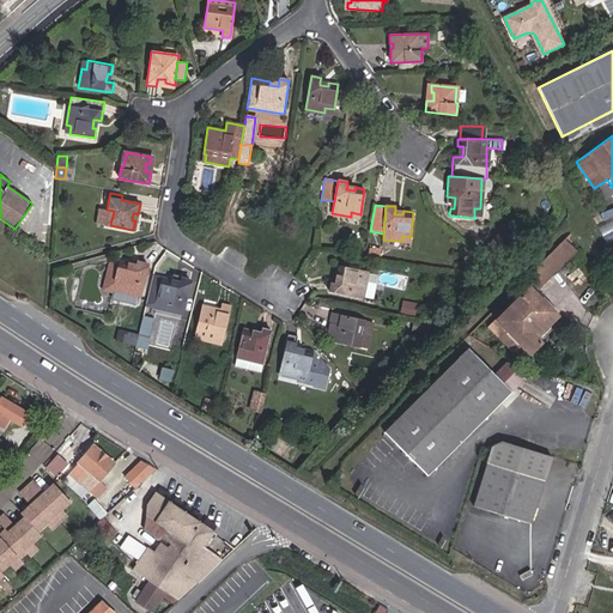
[(110,225),(114,211),(107,210),(98,208),(96,223),(110,225)]
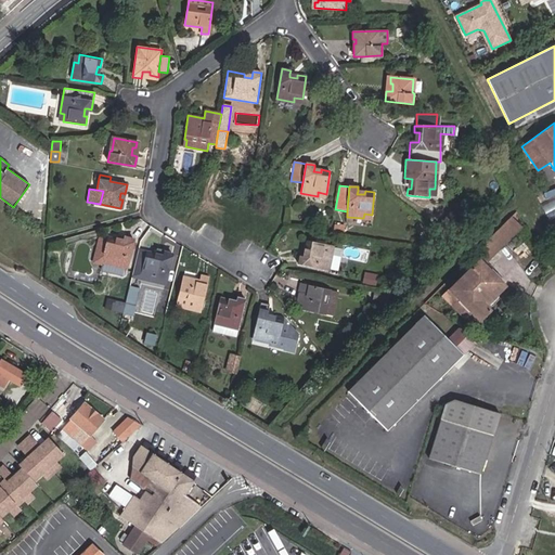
[(447,237),(459,226),(447,215),(436,229),(447,237)]
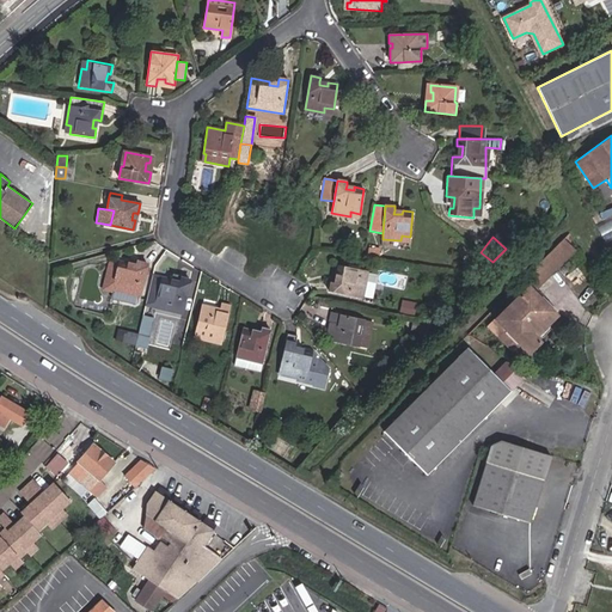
[(548,276),(575,249),(564,238),(537,267),(548,276)]
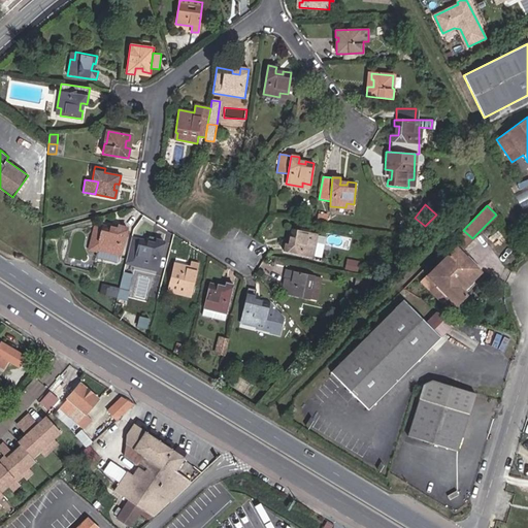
[(327,223),(329,216),(318,213),(317,221),(327,223)]
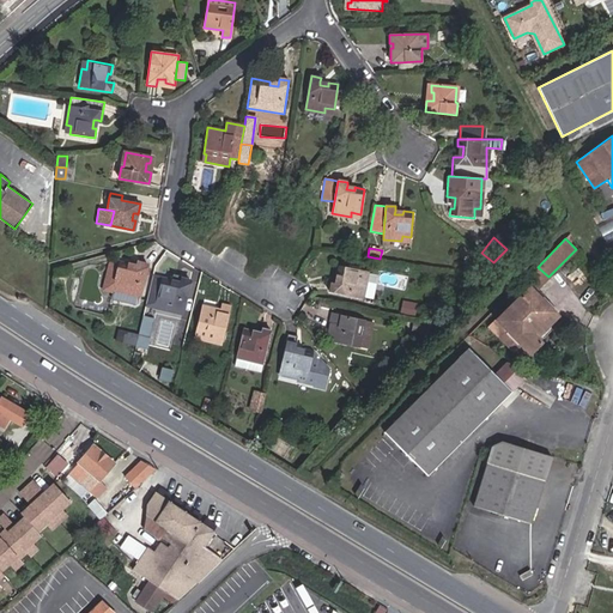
[(499,269),(514,254),(508,248),(507,249),(493,262),(493,263),(499,269)]
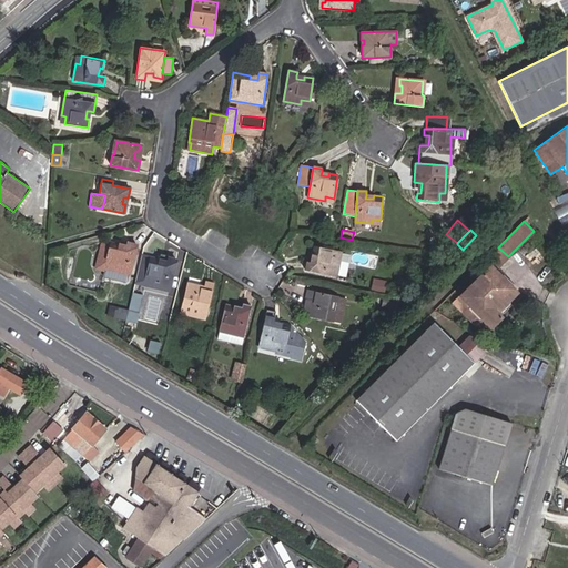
[(104,265),(110,242),(101,240),(95,265),(94,270),(104,272),(111,273),(113,266),(104,265)]
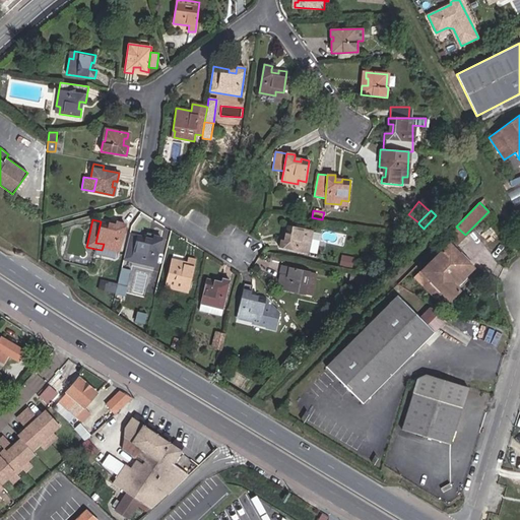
[(119,253),(126,223),(116,221),(116,222),(110,221),(109,223),(101,221),(95,243),(104,244),(102,250),(95,249),(94,253),(95,255),(115,259),(117,258),(118,252),(119,253)]
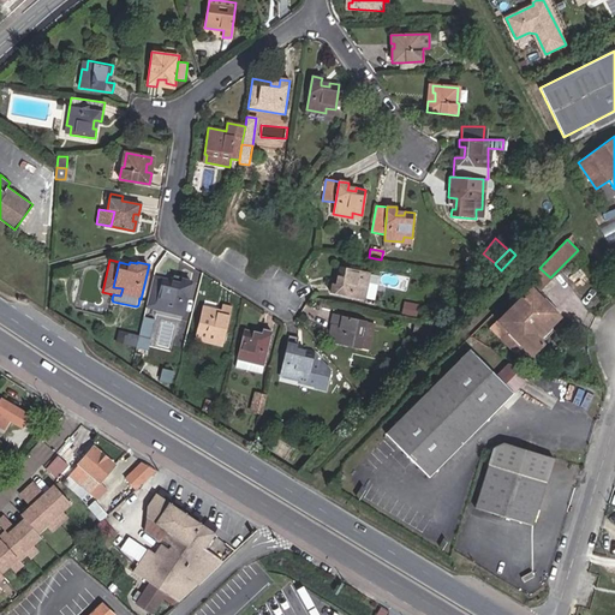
[(364,300),(368,282),(362,281),(364,273),(339,267),(338,274),(341,275),(339,284),(335,282),(333,282),(330,293),(364,300)]
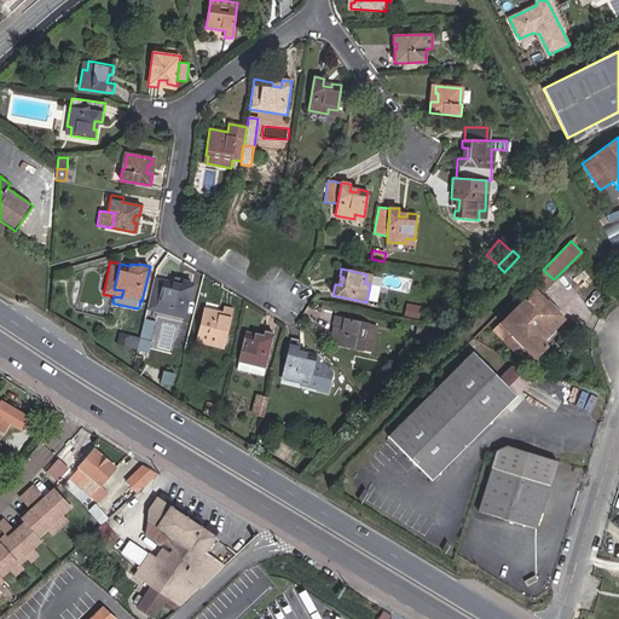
[(539,294),(554,279),(543,270),(531,282),(537,289),(536,290),(539,294)]
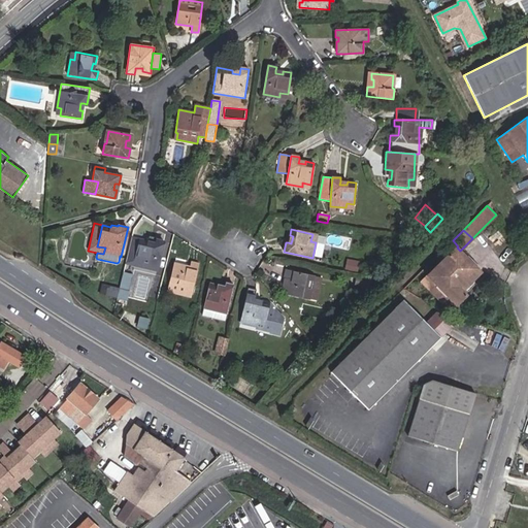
[(325,244),(327,237),(317,235),(316,242),(325,244)]
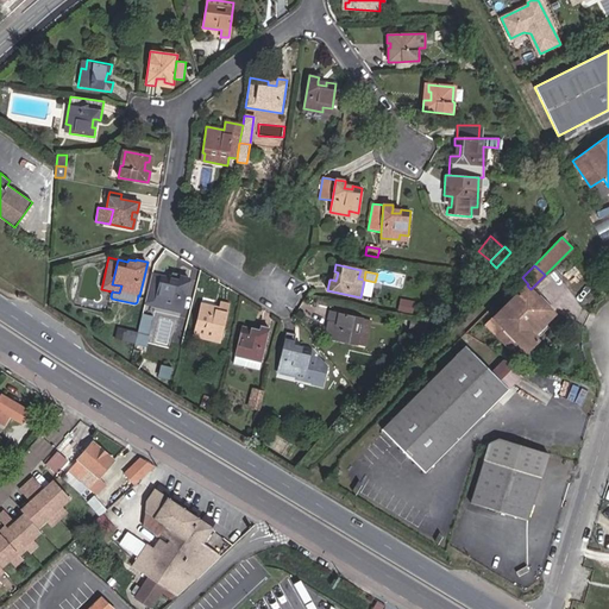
[(182,313),(190,277),(169,272),(167,284),(149,280),(143,303),(182,313)]
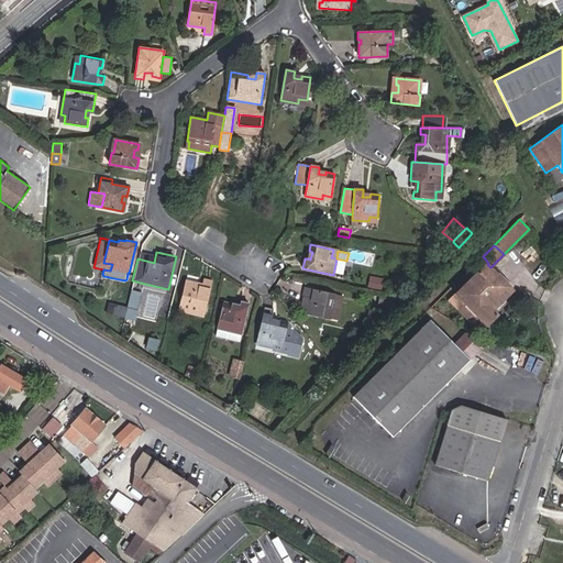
[(494,309),(512,289),(490,267),(487,264),(450,301),(476,328),(483,320),(492,329),(503,318),(497,312),(494,309)]
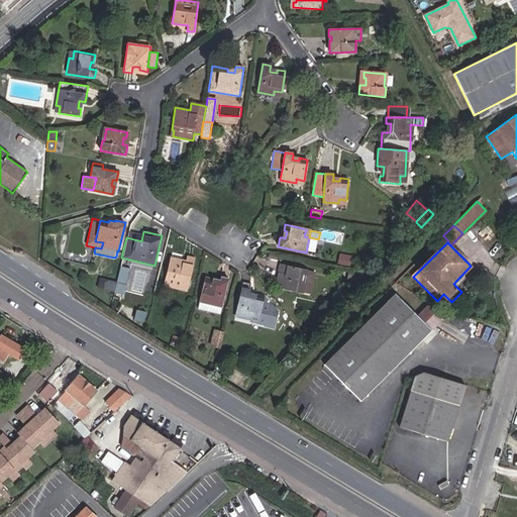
[(349,267),(352,255),(339,253),(337,265),(349,267)]
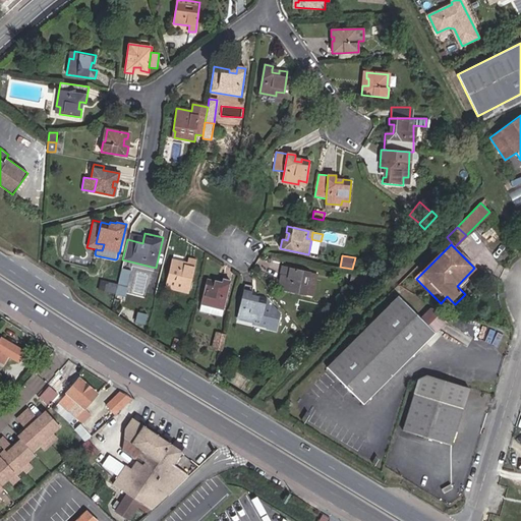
[(188,292),(196,259),(189,258),(188,264),(173,261),(168,279),(185,283),(184,289),(183,291),(188,292)]
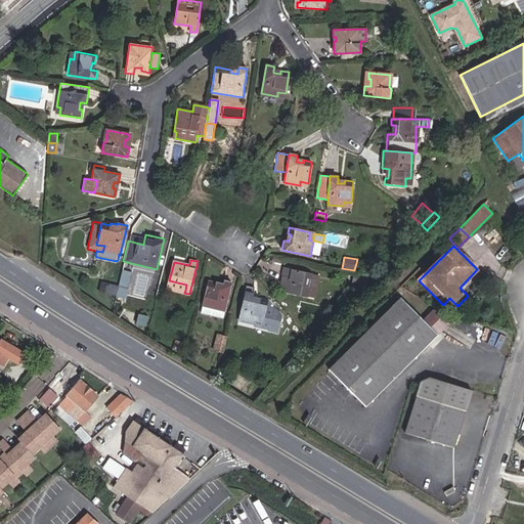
[(314,298),(319,275),(284,268),(281,275),(287,276),(284,292),(314,298)]
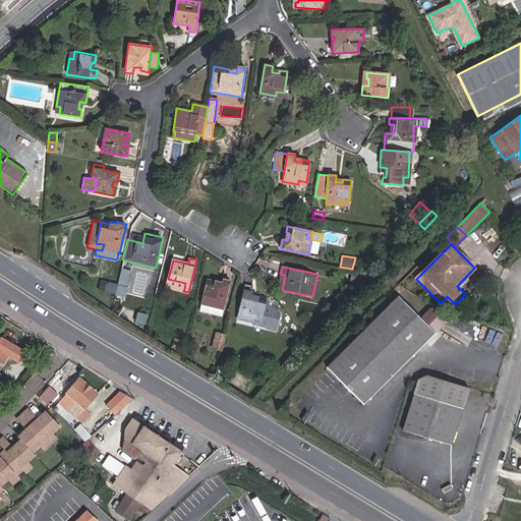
[(127,295),(131,269),(122,268),(119,283),(101,279),(99,290),(127,295)]
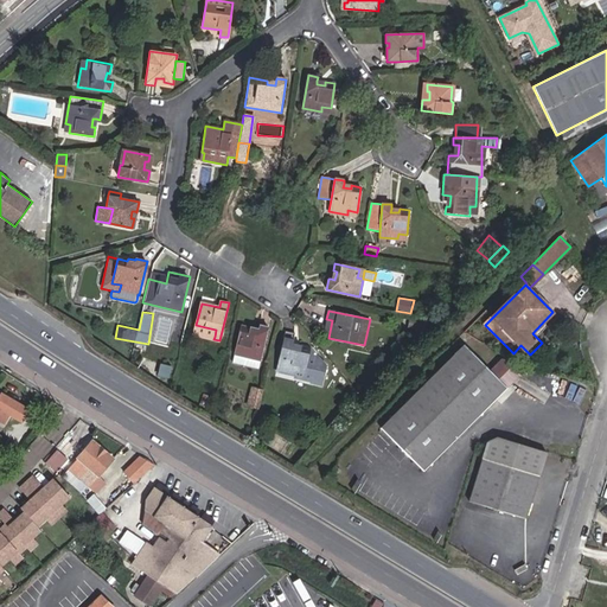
[(536,337),(557,317),(553,312),(532,333),(536,337)]
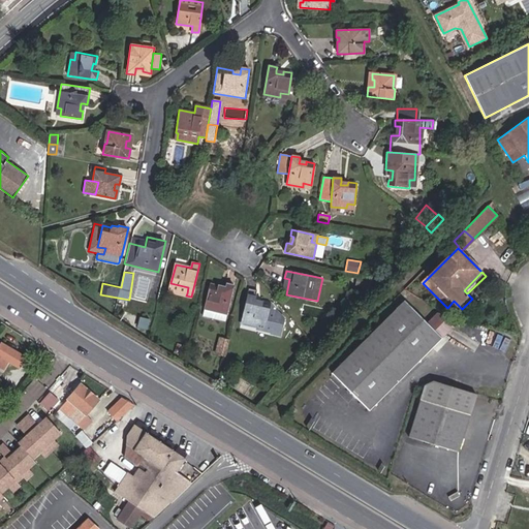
[(369,288),(371,280),(358,278),(355,286),(369,288)]
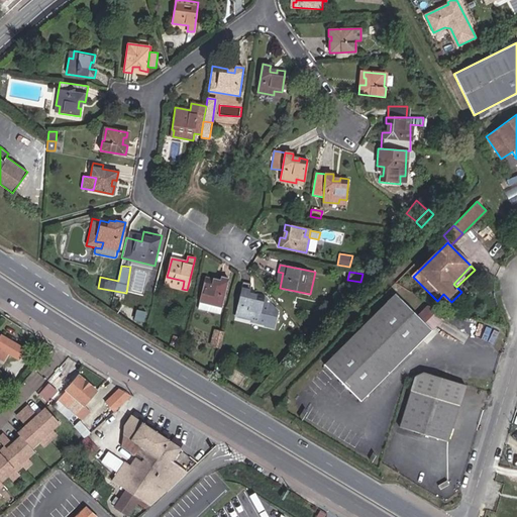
[(220,314),(229,279),(220,277),(219,279),(218,282),(211,280),(212,278),(206,276),(198,309),(220,314)]
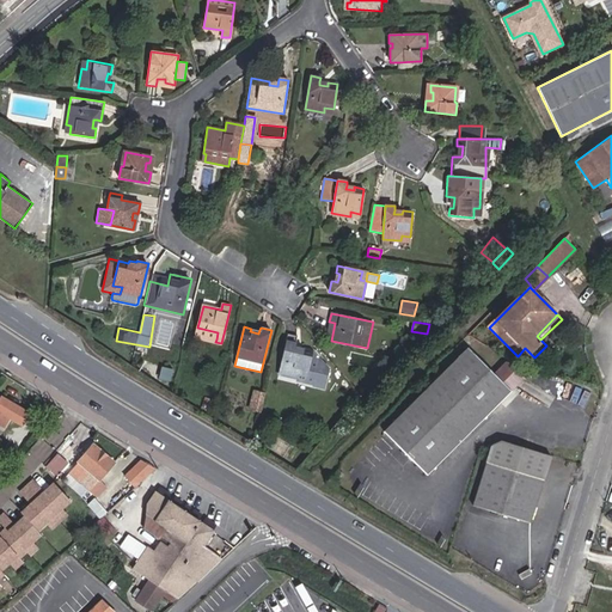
[(216,340),(218,332),(197,328),(196,335),(216,340)]
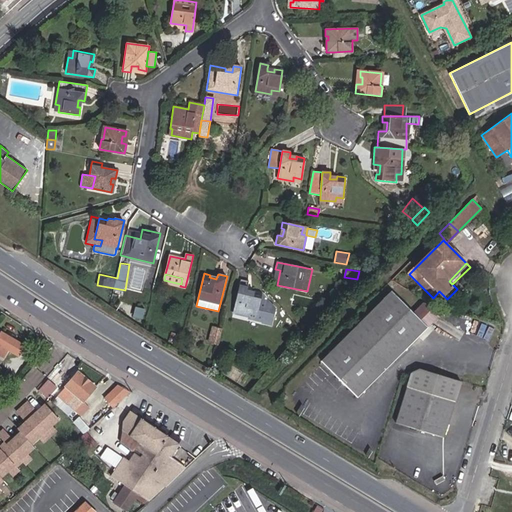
[(262,300),(255,297),(255,295),(255,294),(248,292),(249,290),(250,282),(241,280),(233,318),(252,322),(273,327),(277,308),(263,295),(262,300)]
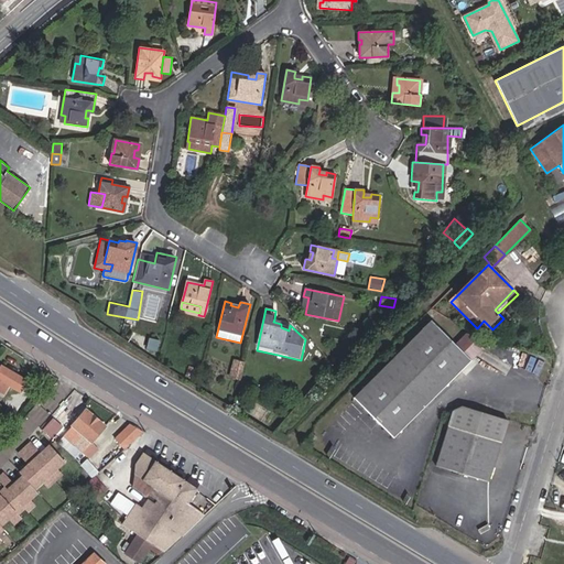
[(393,437),(472,360),(455,344),(432,321),(354,398),(393,437)]
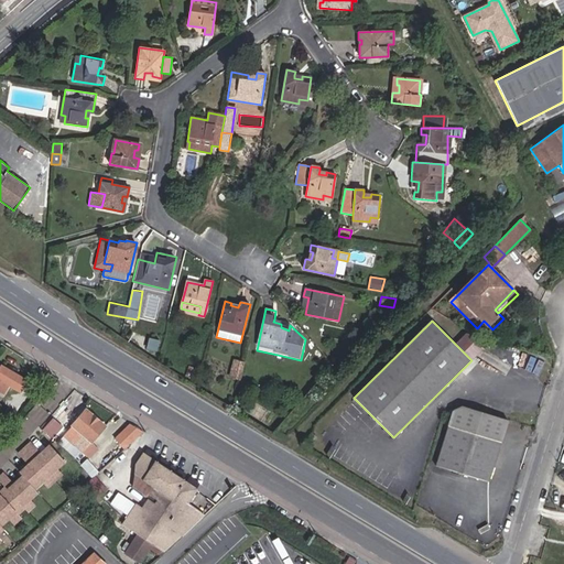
[(484,348),(467,333),(455,344),(472,360),(484,348)]
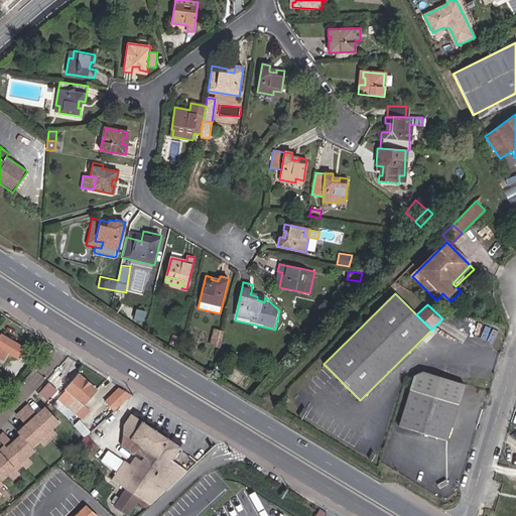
[(220,347),(223,333),(214,330),(210,344),(220,347)]
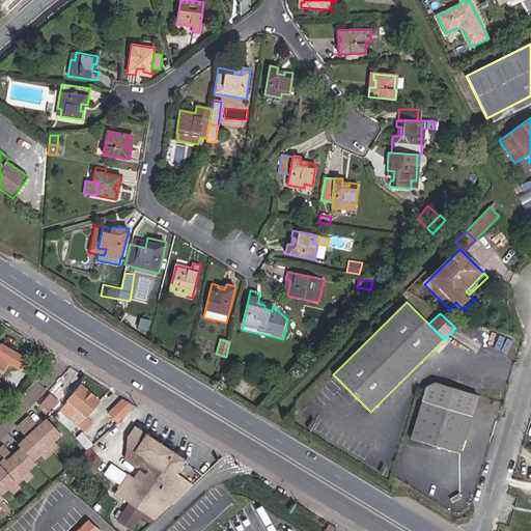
[(25,358),(1,344),(0,346),(0,367),(3,369),(7,361),(20,368),(25,358)]
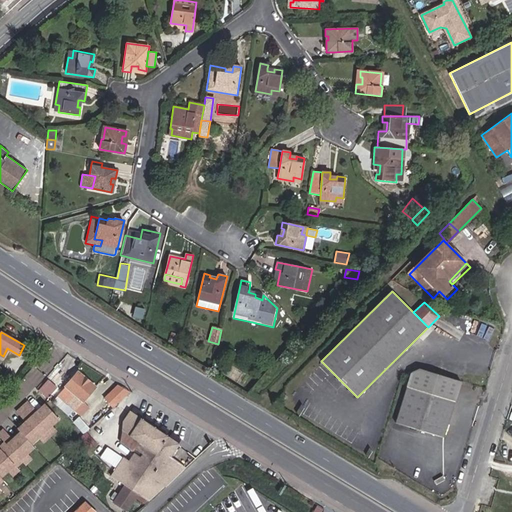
[(444,438),(461,381),(420,369),(411,373),(395,423),(444,438)]
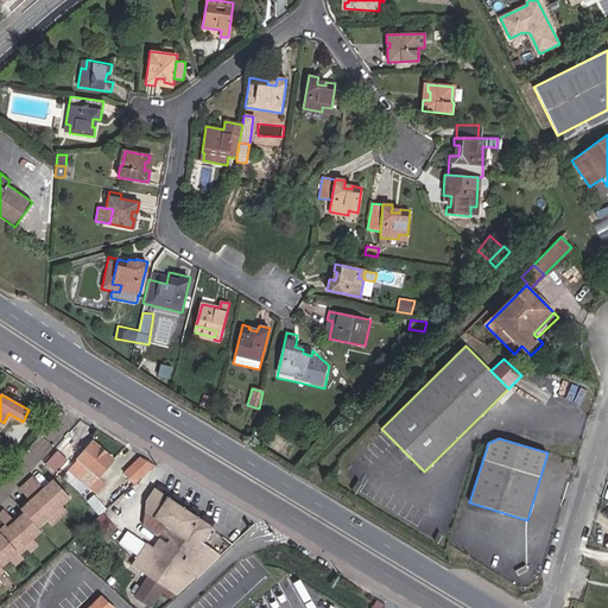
[(0,456),(7,462),(18,451),(6,441),(0,447),(0,456)]
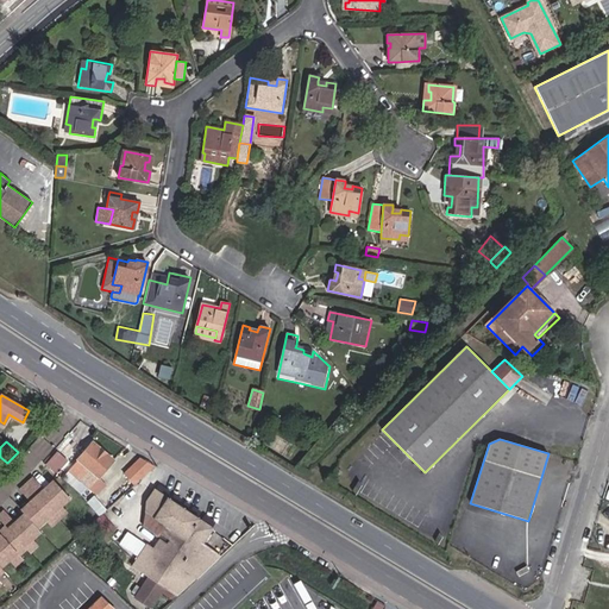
[(89,489),(113,460),(93,443),(68,471),(89,489)]
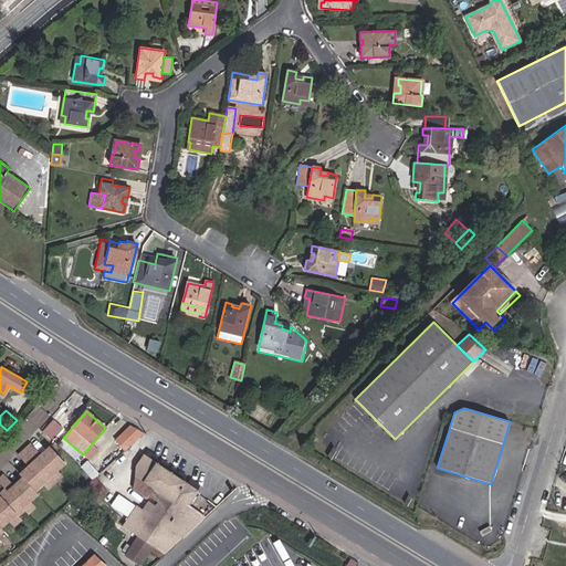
[(125,451),(145,433),(130,425),(115,440),(125,451)]
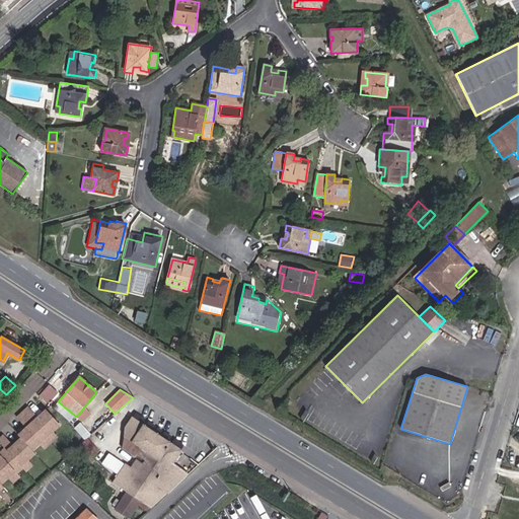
[(284,411),(291,403),(287,398),(279,406),(284,411)]
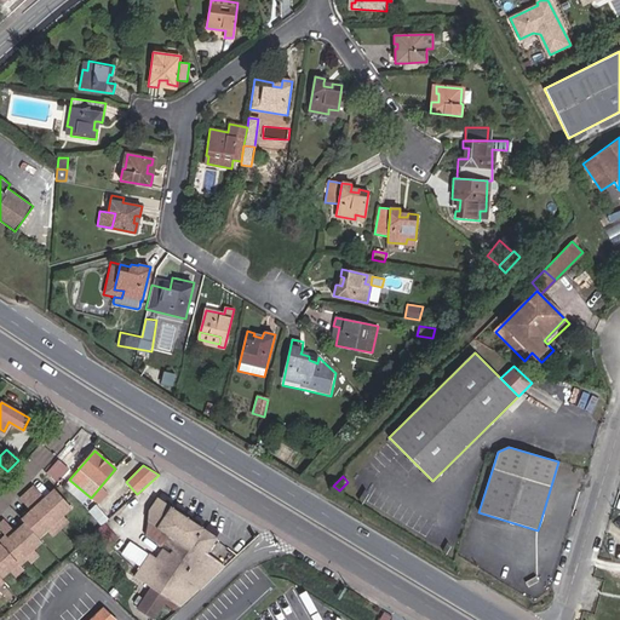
[(45,498),(33,484),(26,492),(38,504),(45,498)]
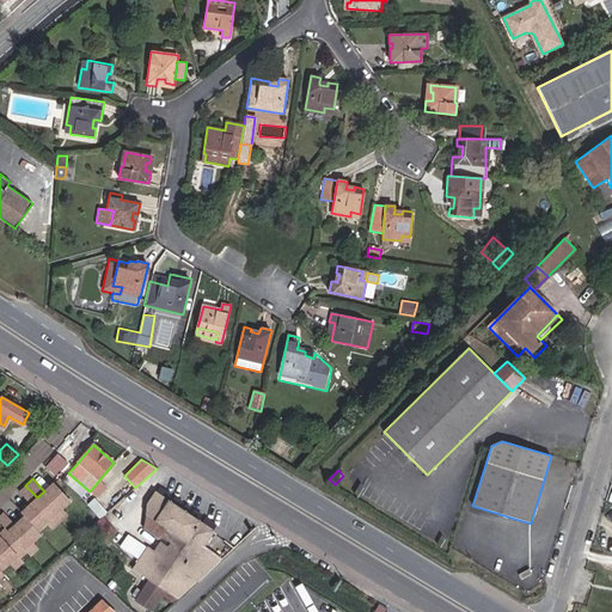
[(62,508),(71,501),(54,483),(44,491),(37,497),(54,515),(62,508)]
